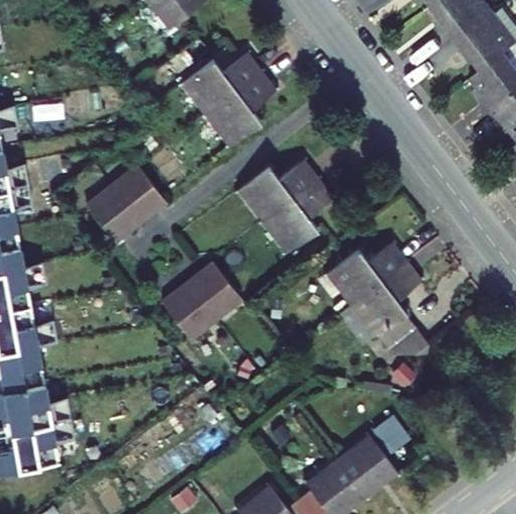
[(206,2),(204,0),(149,0),(172,28),(206,2)]
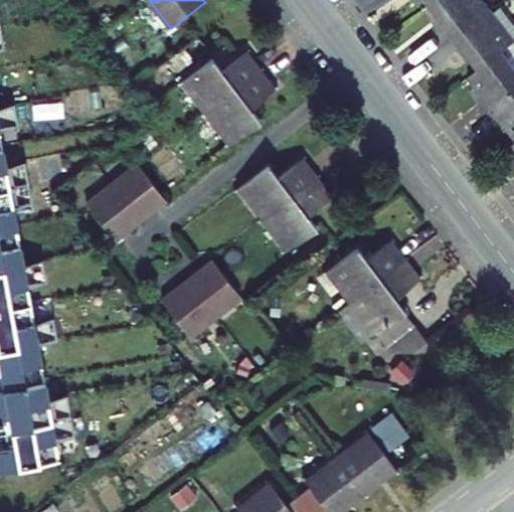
[(442,25),(454,41),(490,13),(480,0),(441,0),(433,7),(441,17),(445,22),(442,25)]
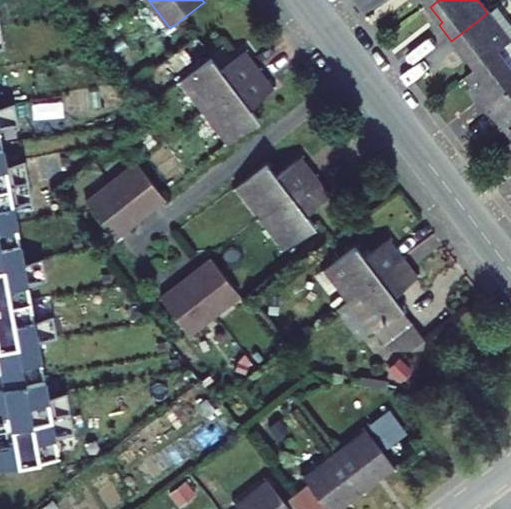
[(502,52),(510,46),(510,44),(487,13),(451,41),(463,57),(467,54),(471,59),(479,70),(502,52)]
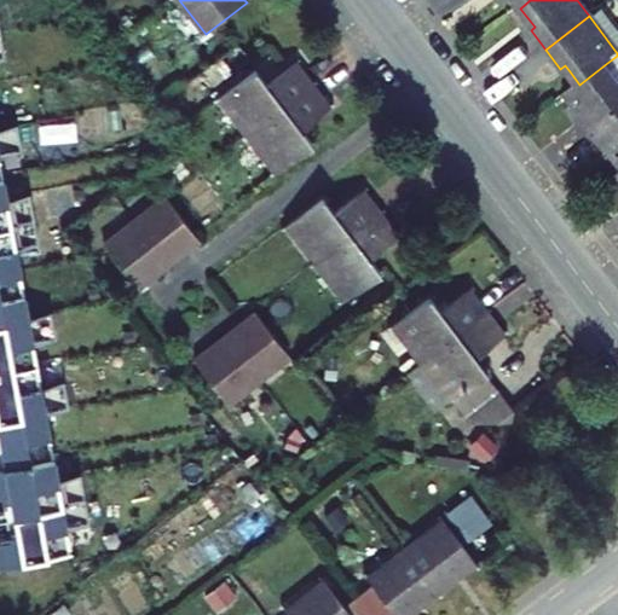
[(0,324),(30,319),(16,247),(39,243),(32,197),(7,201),(0,164),(0,152),(21,150),(15,121),(0,122),(0,53),(1,54),(0,50),(0,324)]
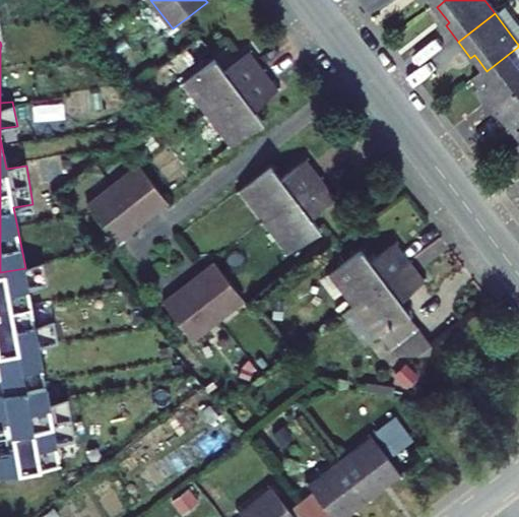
[(487,71),(476,78),(484,89),(489,94),(484,98),(498,114),(518,98),(518,65),(510,53),(487,71)]
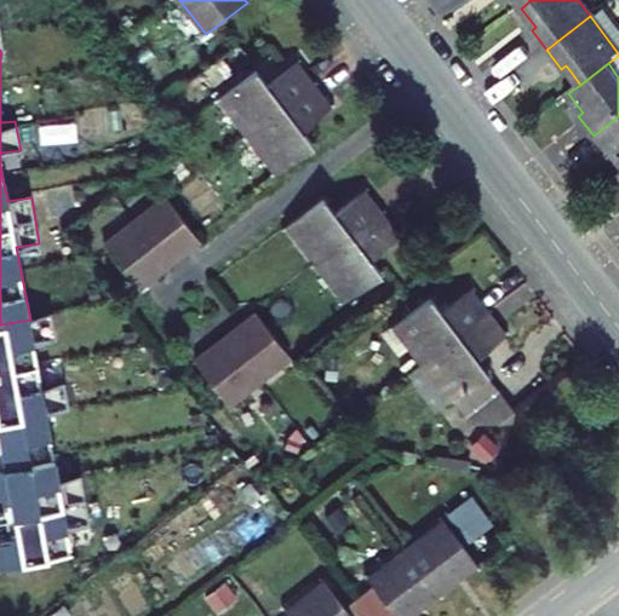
[(248,136),(311,88),(293,65),(267,86),(256,72),(219,98),(248,136)]
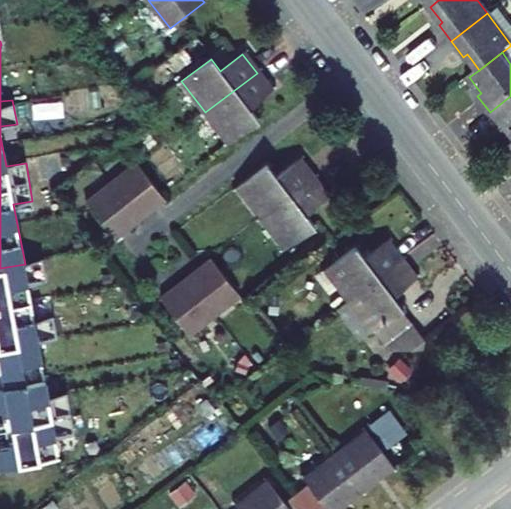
[(205,112),(228,144),(258,121),(249,109),(271,92),(257,73),(205,112)]
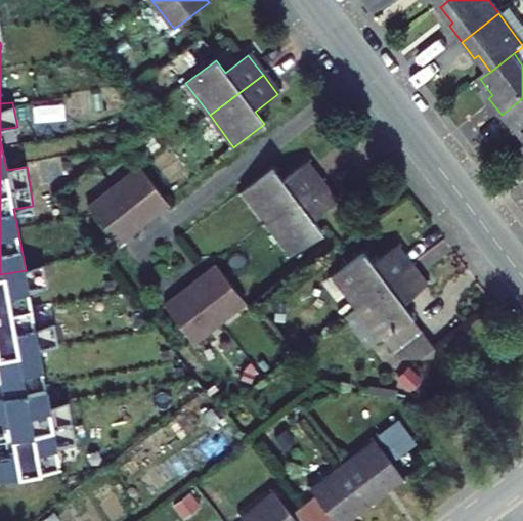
[(521,133),(522,134),(522,98),(502,115),(514,131),(518,129),(521,133)]
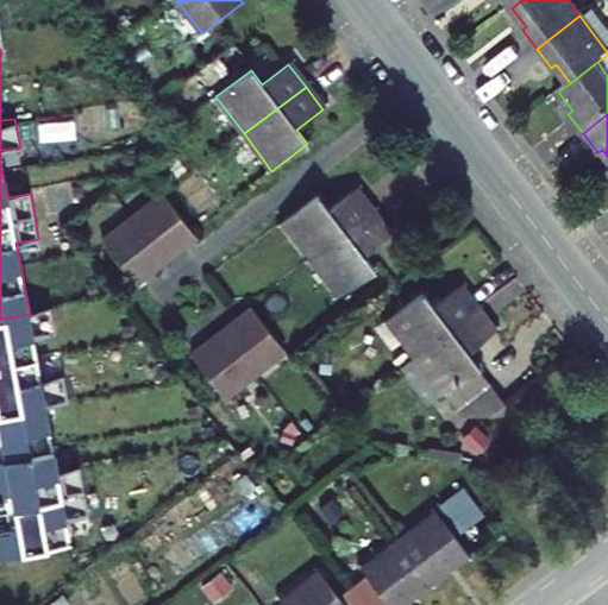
[(282,222),(311,260),(373,213),(356,189),(330,209),(319,195),(282,222)]
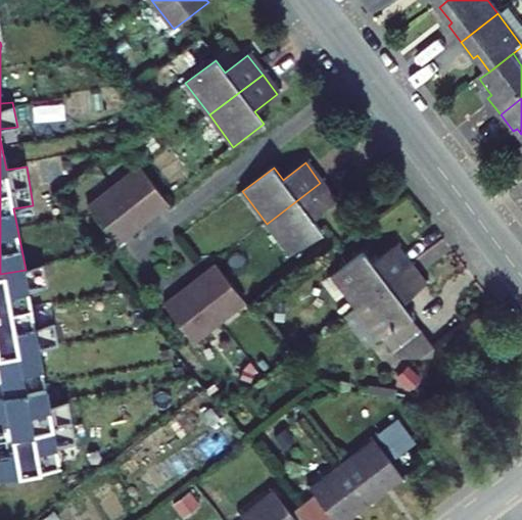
[(140,169),(89,208),(117,245),(169,204),(140,169)]
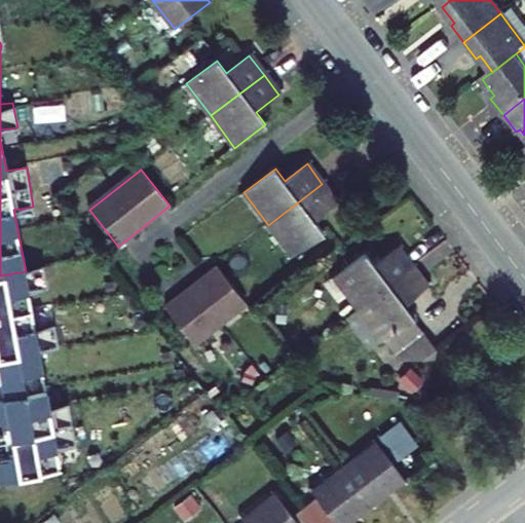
[(337,203),(322,184),(268,225),(292,257),(324,232),(314,220),(337,203)]
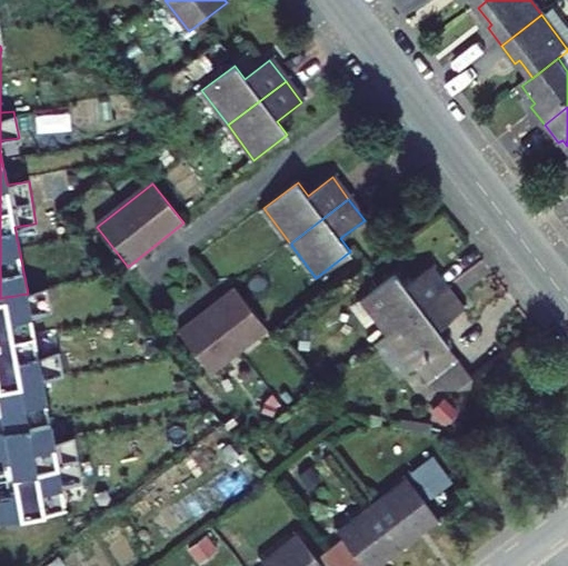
[(362,299),(389,334),(446,290),(429,268),(405,287),(395,274),(362,299)]
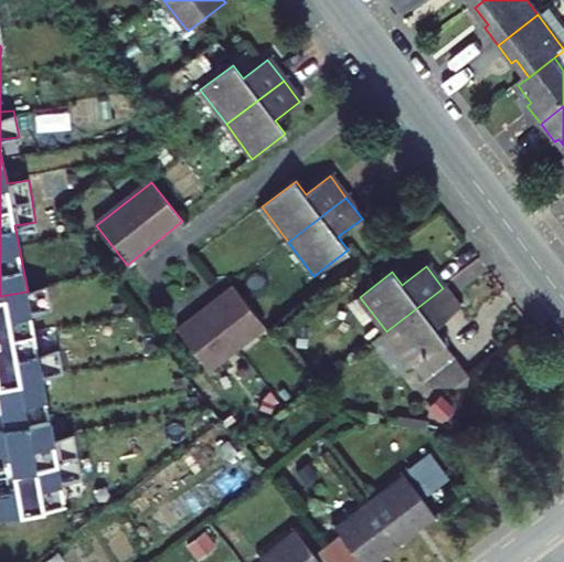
[(0,318),(33,314),(53,309),(49,287),(28,292),(0,296),(0,318)]
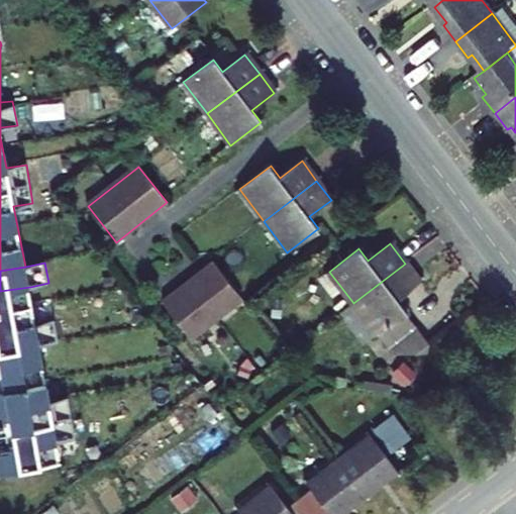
[(164,302),(193,339),(242,301),(213,264),(164,302)]
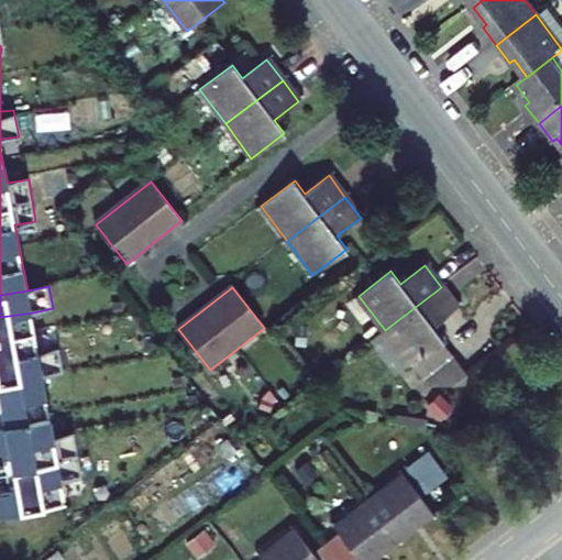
[(441,287),(385,330),(410,364),(427,386),(464,386),(466,375),(441,341),(443,339),(433,326),(458,308),(441,287)]
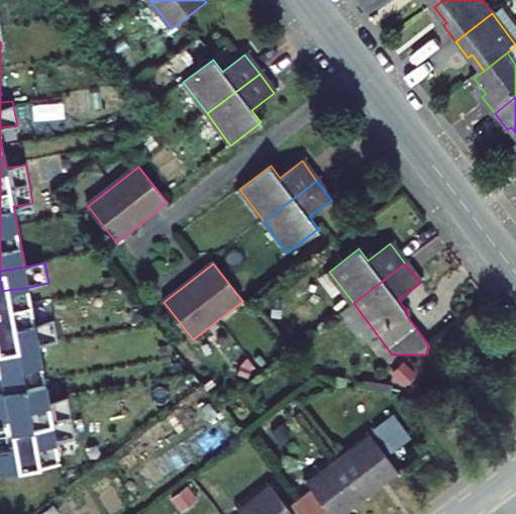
[(0,361),(2,372),(0,372),(0,413),(8,412),(11,425),(2,426),(5,441),(13,440),(15,449),(0,450),(0,476),(0,478),(62,466),(57,441),(78,437),(70,401),(52,404),(40,347),(61,344),(57,321),(37,323),(30,287),(0,291),(0,361)]
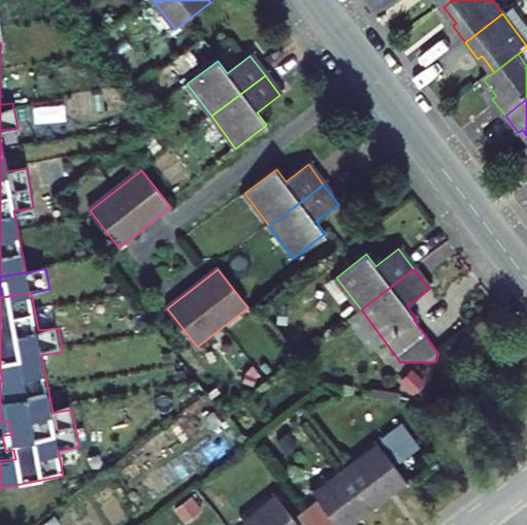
[(361,309),(346,321),(370,353),(385,341),(361,309)]
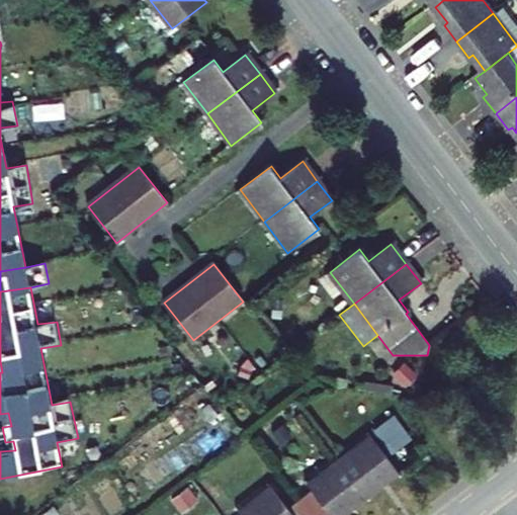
[(390,453),(411,437),(393,415),(372,431),(390,453)]
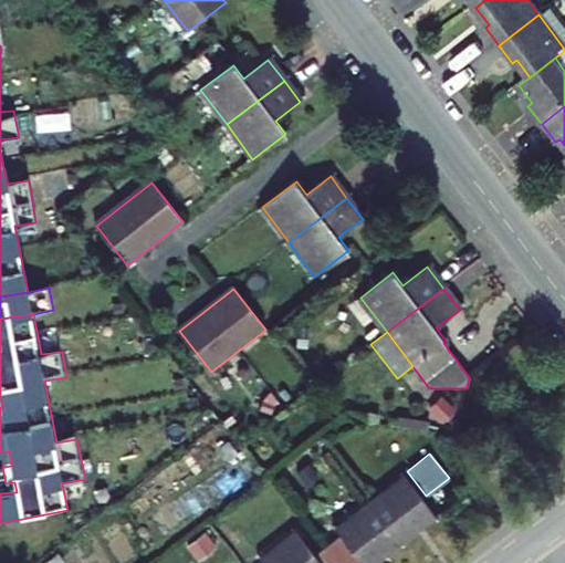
[(406,479),(372,506),(399,542),(433,515),(406,479)]
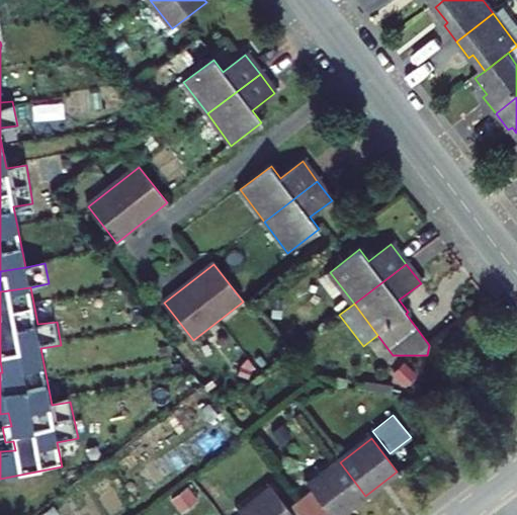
[(341,514),(365,496),(340,462),(308,487),(312,491),(299,501),(311,514),(341,514)]
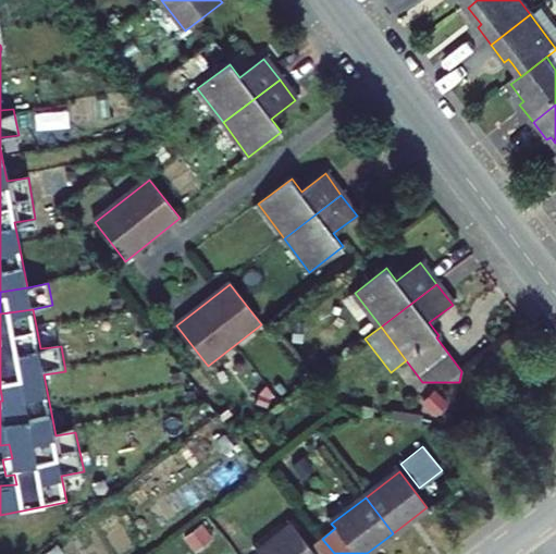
[(311,553),(308,549),(292,526),(257,553),(311,553)]
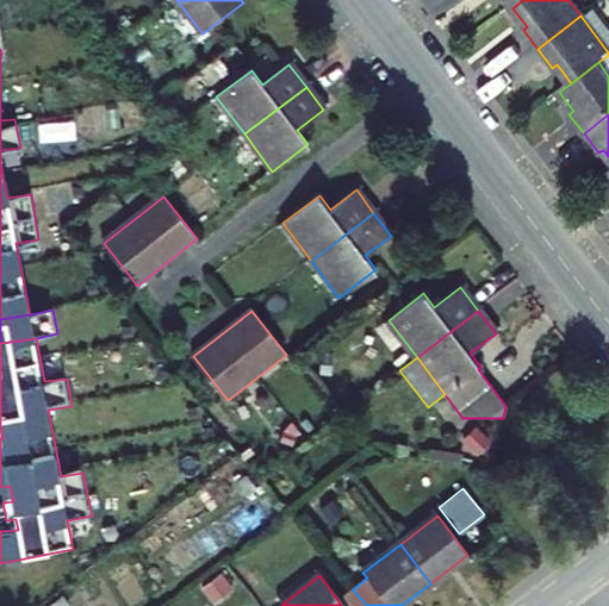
[(366,605),(353,589),(337,600),(341,605),(366,605)]
